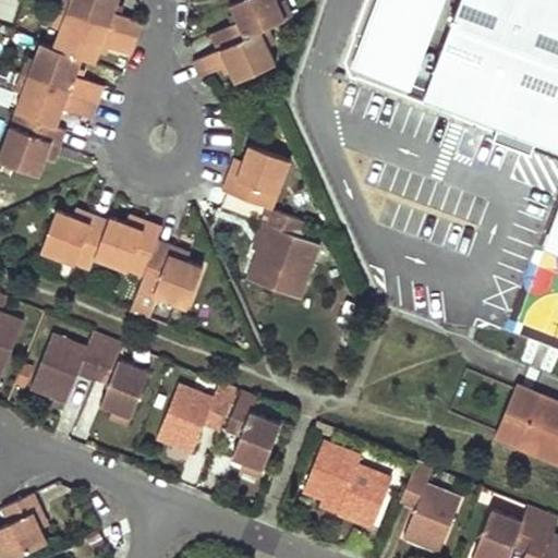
[(70,0),(62,0),(60,9),(67,12),(70,0)]
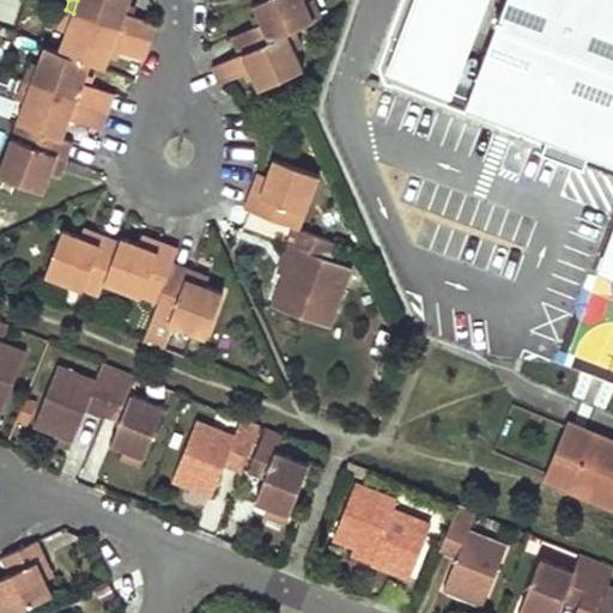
[(77,0),(73,13),(150,42),(157,23),(132,14),(126,12),(128,4),(129,0),(77,0)]
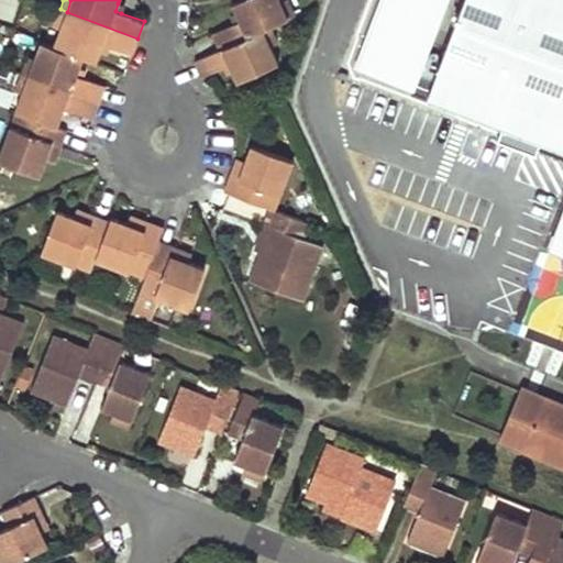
[(219,50),(263,31),(269,28),(288,19),(280,2),(279,0),(239,0),(232,3),(238,13),(240,21),(234,24),(212,33),(219,50)]
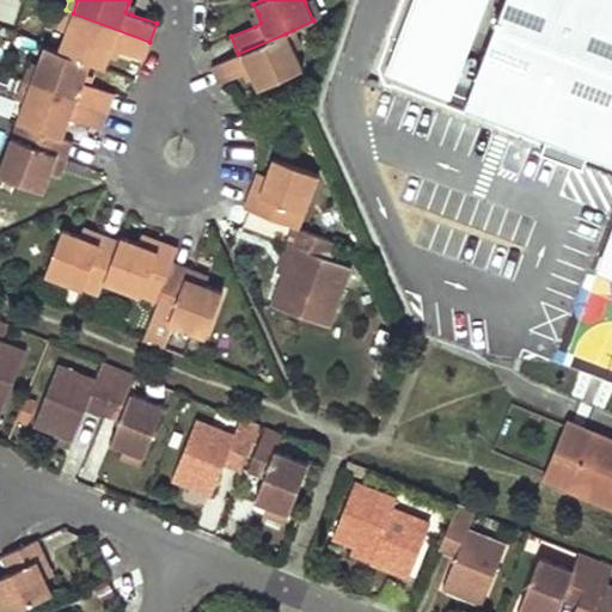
[(312,0),(311,0),(305,2),(313,20),(320,17),(312,0)]
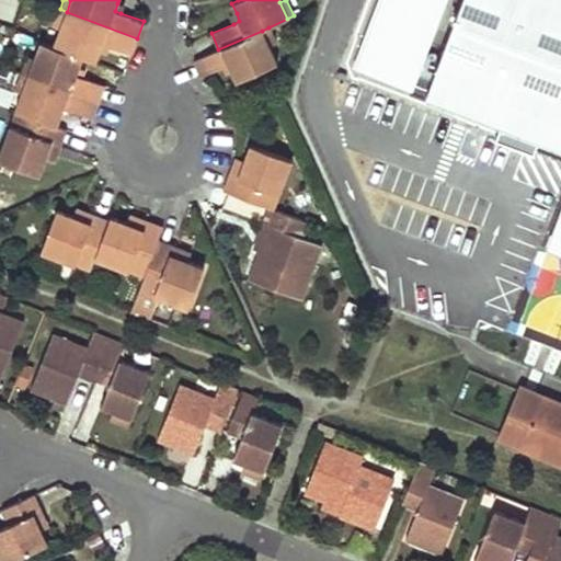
[(560,0),(464,0),(438,68),(423,63),(446,0),(381,0),(355,68),(412,89),(414,84),(430,90),(427,95),(505,125),(501,138),(531,150),(536,137),(560,146),(560,0)]
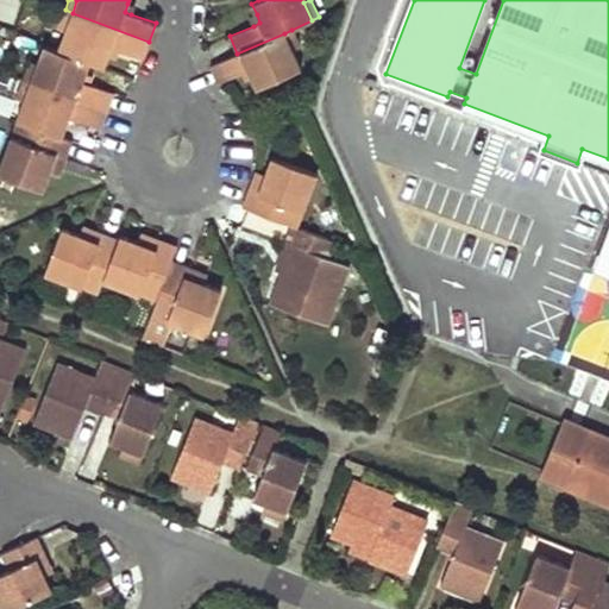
[(135,6),(127,4),(125,12),(131,14),(135,6)]
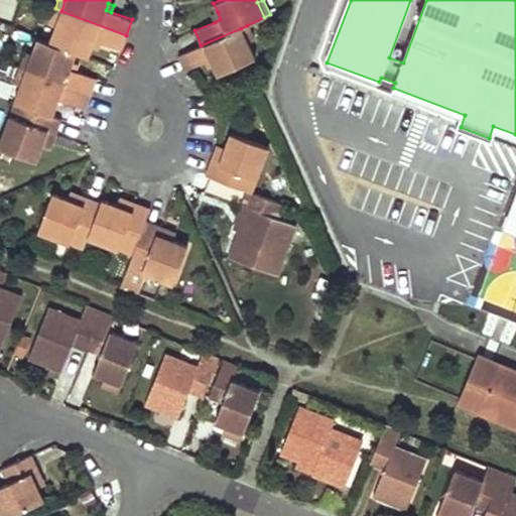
[(61,11),(55,8),(49,23),(55,26),(61,11)]
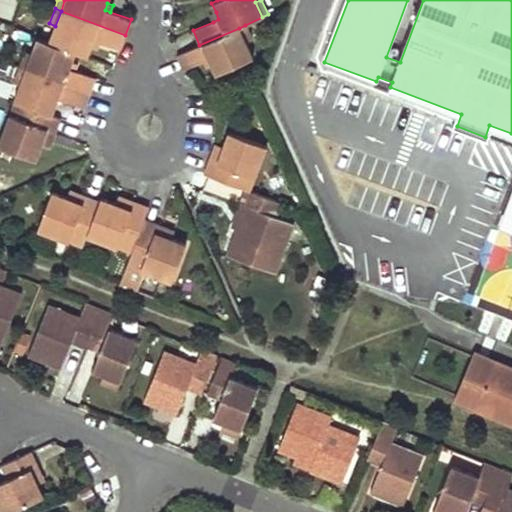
[(55,26),(49,42),(76,52),(87,56),(91,46),(93,40),(99,42),(120,50),(125,35),(61,11),(55,26)]
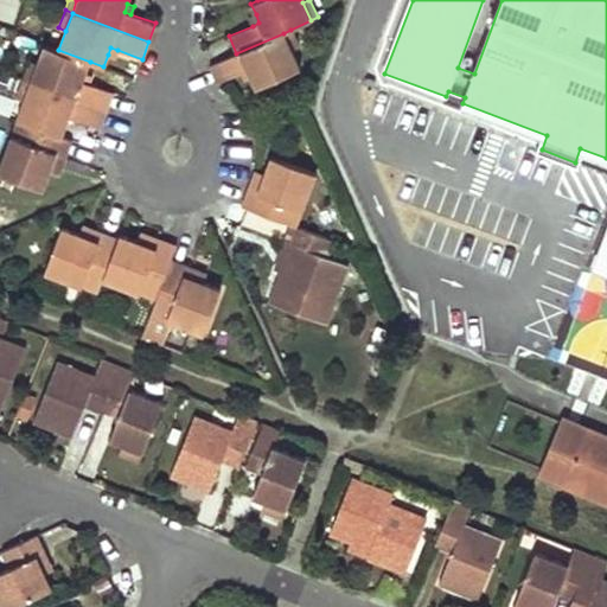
[(256,14),(249,18),(253,26),(259,23),(256,14)]
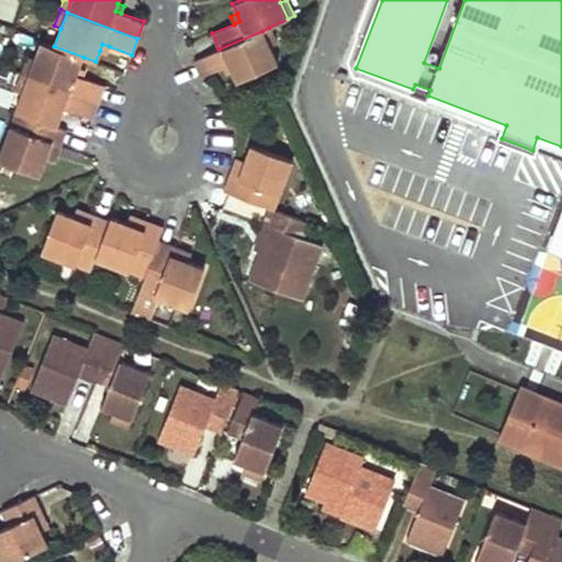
[(237,81),(278,63),(270,46),(262,31),(218,49),(194,60),(201,77),(223,67),(229,64),(233,71),(237,81)]
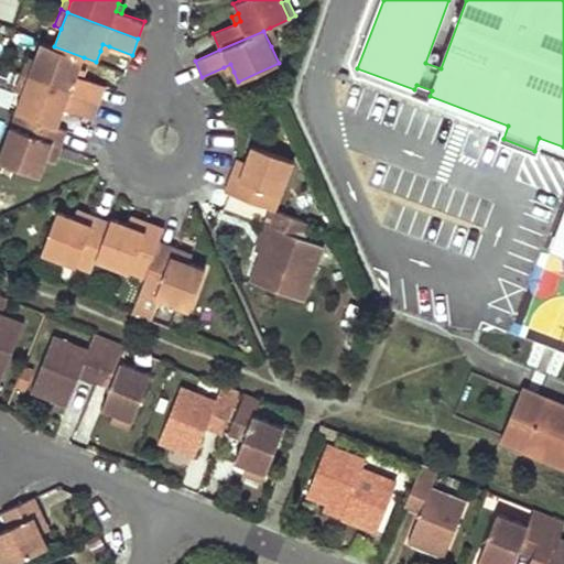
[(42,42),(35,60),(29,76),(99,102),(106,86),(83,77),(76,75),(79,68),(84,57),(54,46),(42,42)]
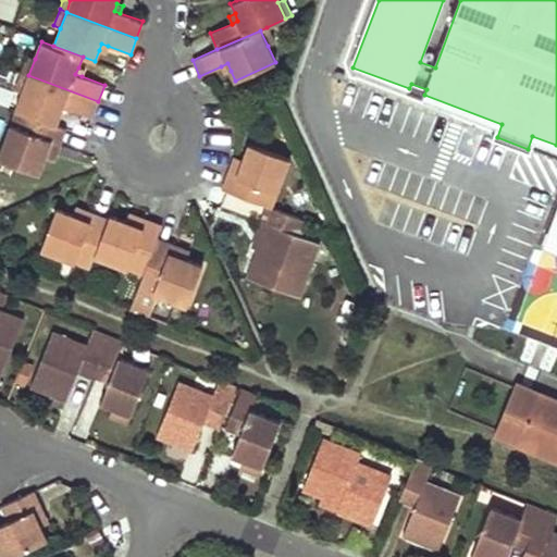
[(106,53),(108,46),(101,44),(99,50),(106,53)]
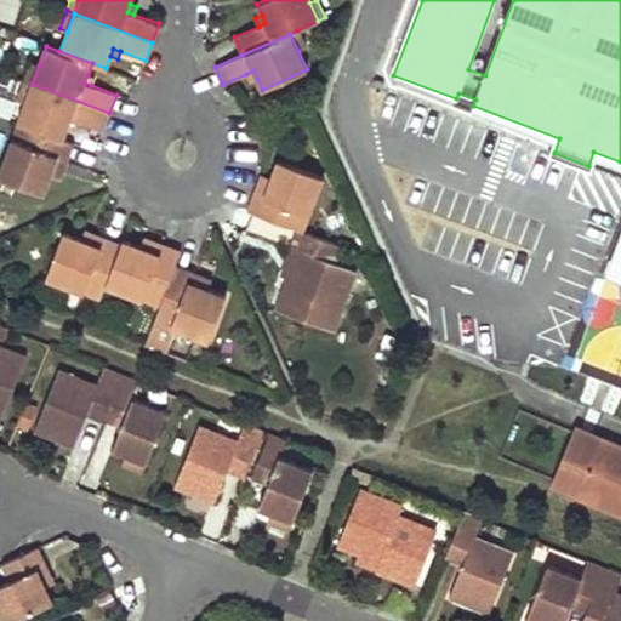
[(39,66),(30,63),(23,81),(32,84),(39,66)]
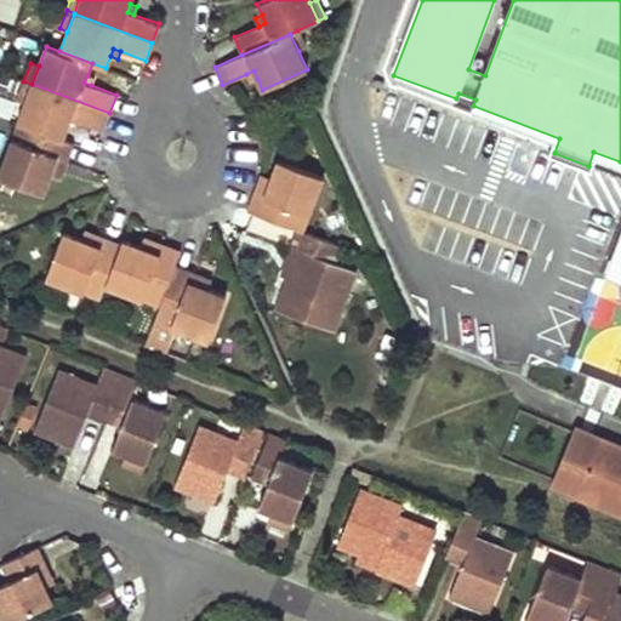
[(254,70),(246,74),(250,83),(257,79),(254,70)]
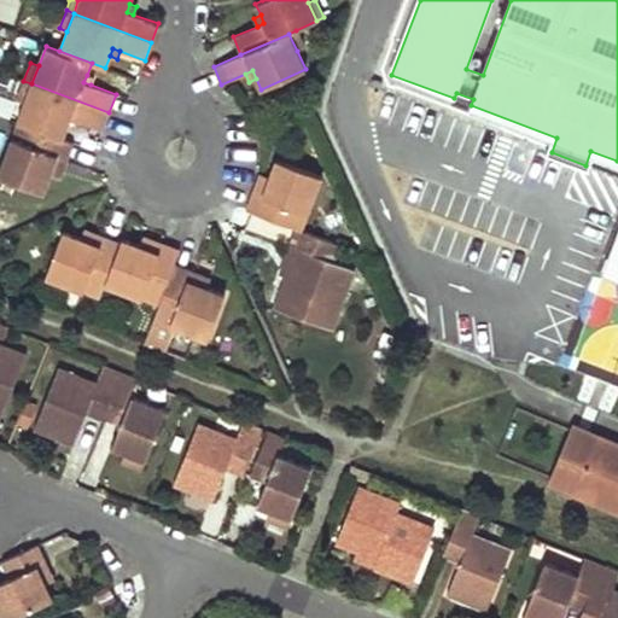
[(31,83),(23,81),(17,99),(25,103),(31,83)]
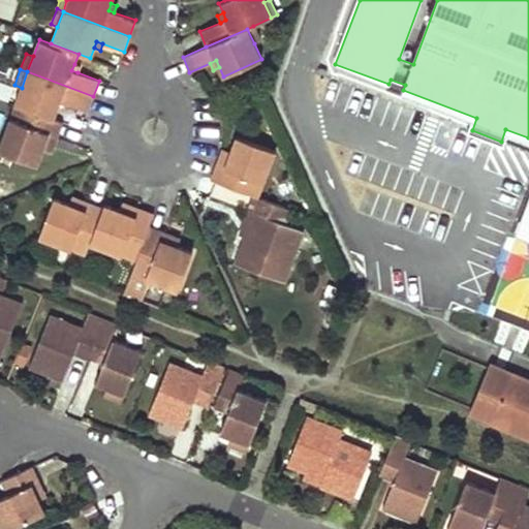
[(22,88),(16,104),(54,119),(58,109),(60,102),(66,104),(87,112),(93,96),(27,71),(22,88)]
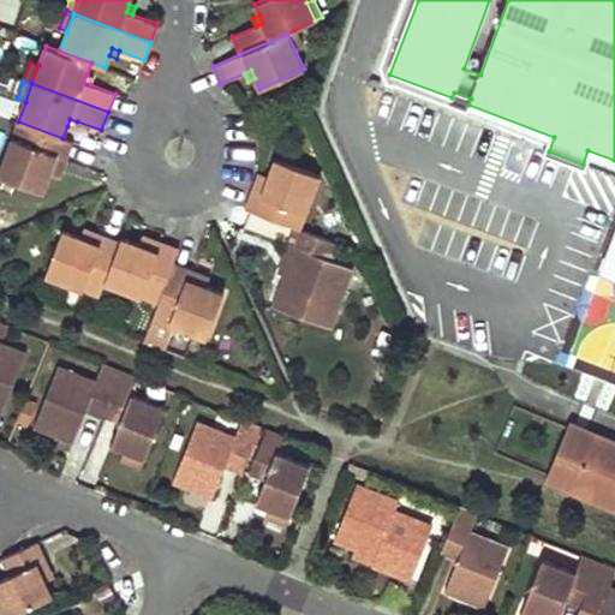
[(77,121),(70,119),(67,126),(75,129),(77,121)]
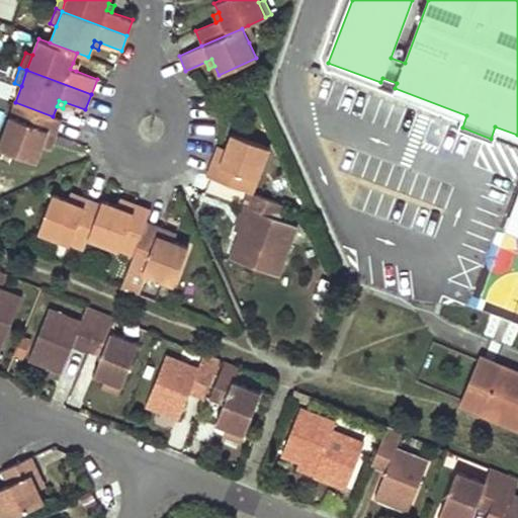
[(14,102),(0,142),(0,148),(36,162),(42,146),(48,132),(55,135),(56,135),(62,119),(53,116),(15,102),(14,102)]
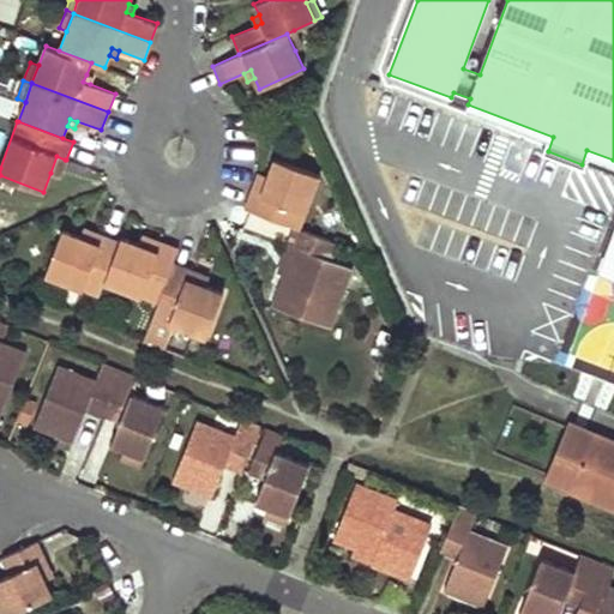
[(65,160),(56,156),(50,173),(59,176),(65,160)]
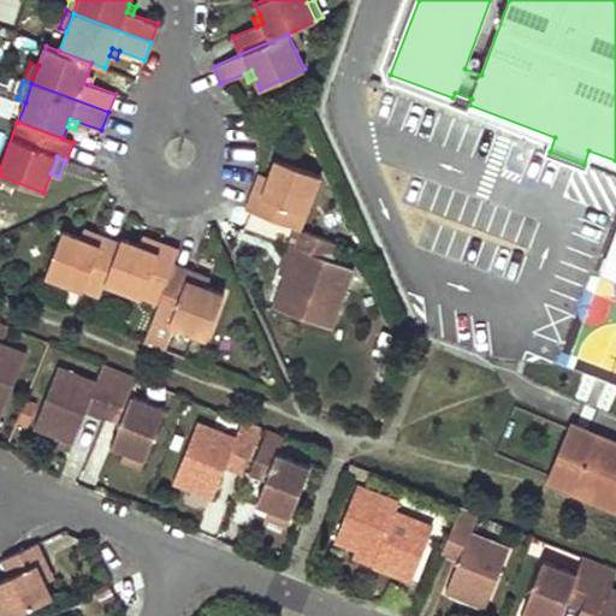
[(268,177),(261,195),(252,191),(246,209),(273,220),(295,227),(301,230),(321,176),(276,158),(268,177)]
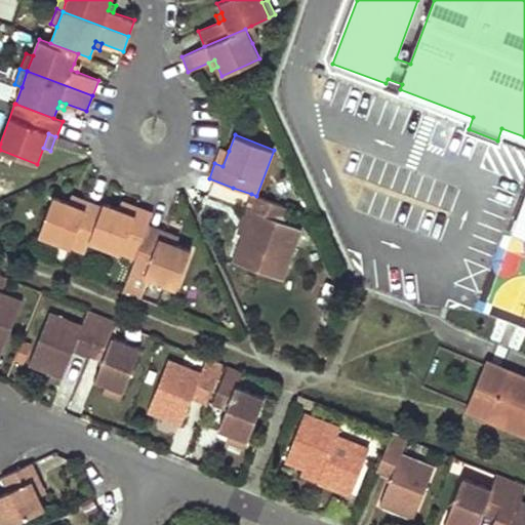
[(223,166),(229,151),(220,147),(214,163),(223,166)]
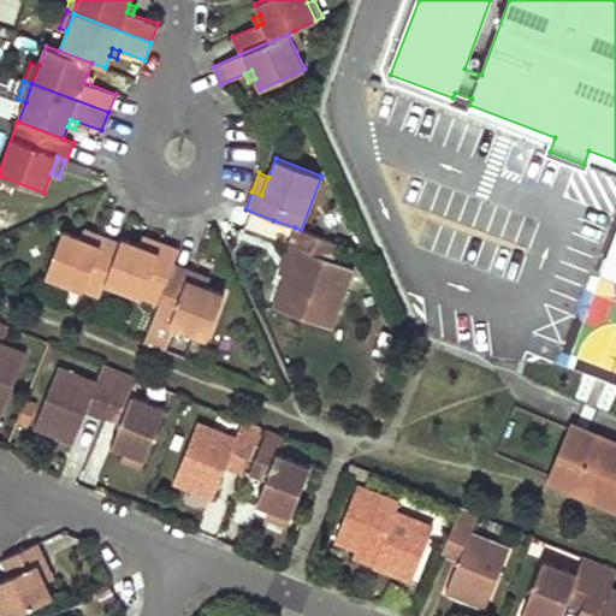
[(284,276),(273,307),(332,330),(347,288),(341,285),(348,266),(332,260),(338,244),(301,230),(295,227),(289,246),(295,248),(284,276)]
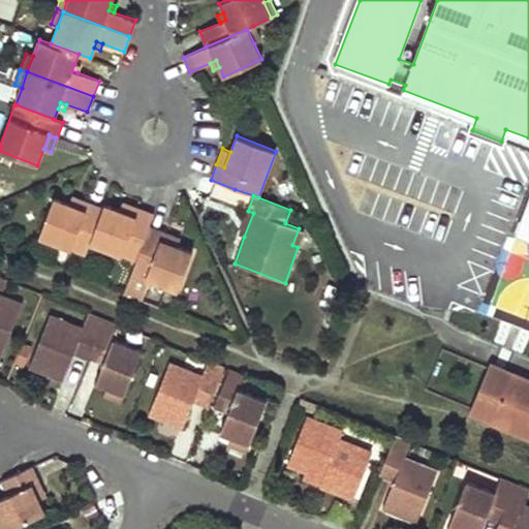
[(73,196),(70,204),(85,210),(88,201),(73,196)]
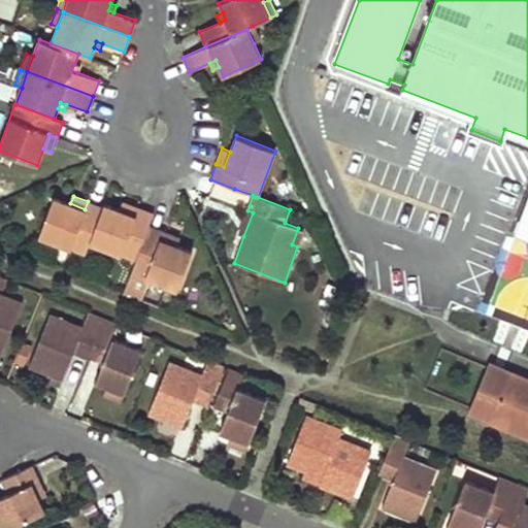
[(54,197),(39,236),(85,255),(90,242),(100,216),(103,207),(88,201),(85,209),(70,203),(54,197)]
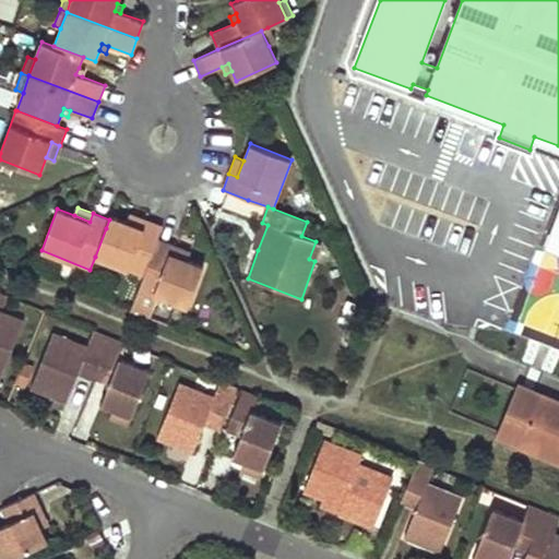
[(146,219),(131,213),(127,223),(143,228),(146,219)]
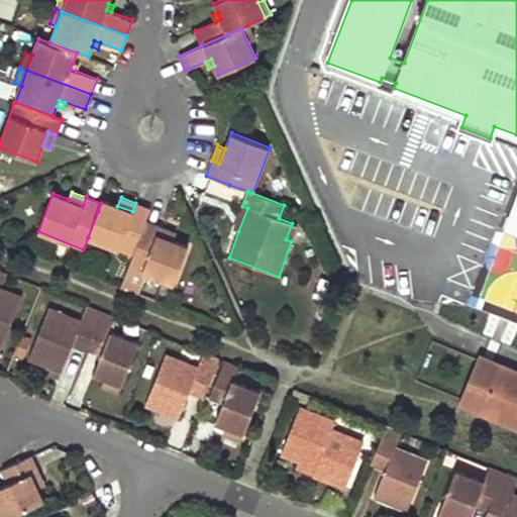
[(102,199),(101,203),(98,211),(88,237),(133,255),(142,228),(145,220),(147,217),(150,209),(135,203),(132,211),(117,206),(102,199)]
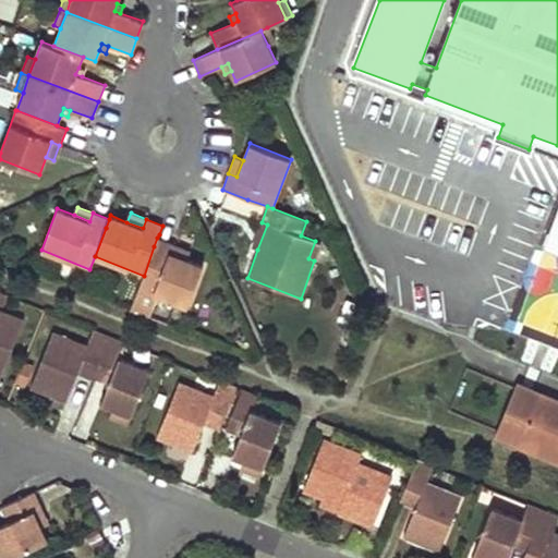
[(267,225),(262,222),(252,247),(257,250),(267,225)]
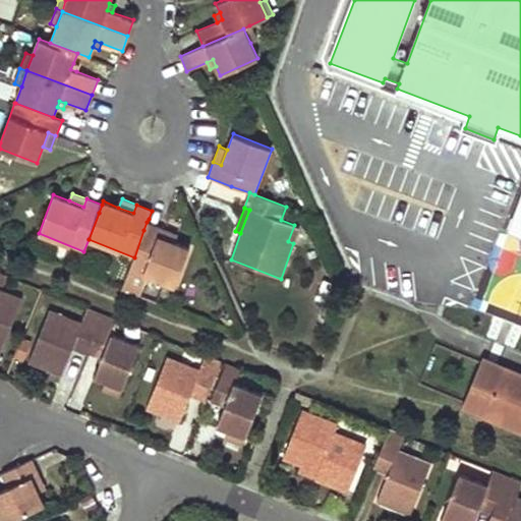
[(520,215),(508,211),(476,309),(495,315),(501,299),(511,302),(506,319),(520,323),(520,215)]
